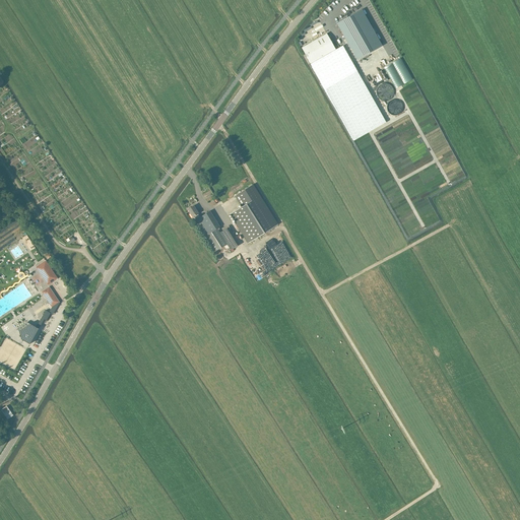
[(362,10),(336,24),(356,60),(382,46),(362,10)]
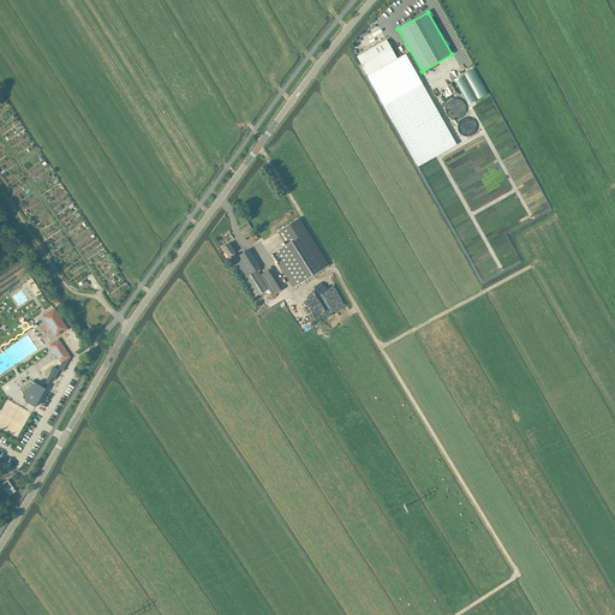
[(418,166),(457,145),(405,54),(396,59),(386,40),(357,57),(418,166)]
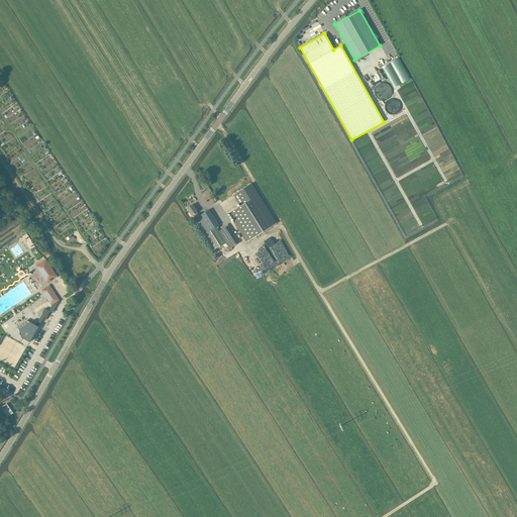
[(277,223),(251,183),(233,195),(240,206),(228,213),(246,242),(277,223)]
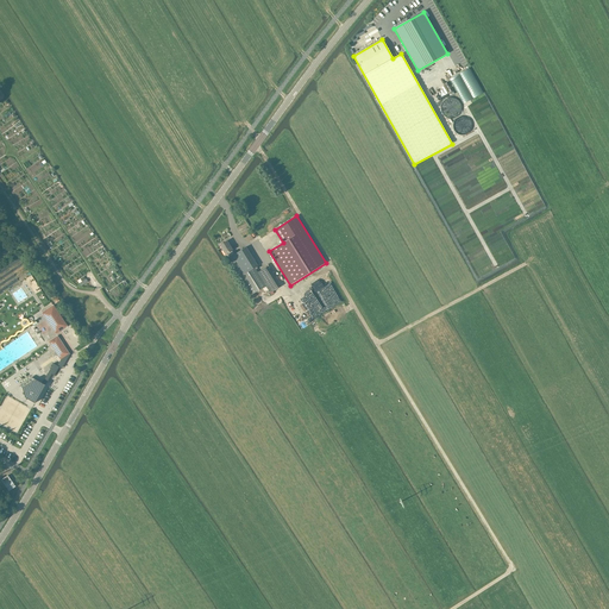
[(232,250),(227,240),(219,245),(225,255),(232,250)]
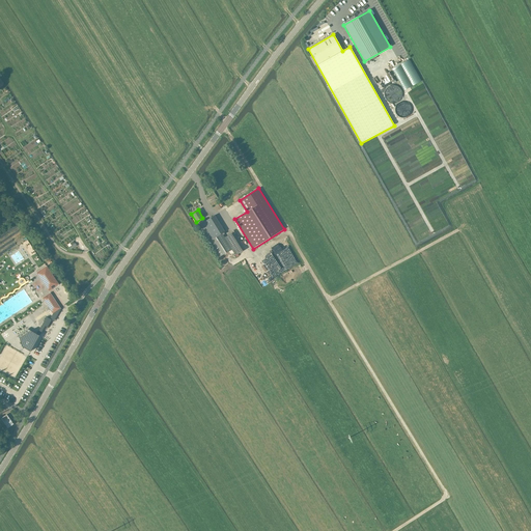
[(198,225),(219,257),(231,249),(235,255),(245,250),(233,232),(224,238),(222,233),(225,231),(215,216),(198,225)]
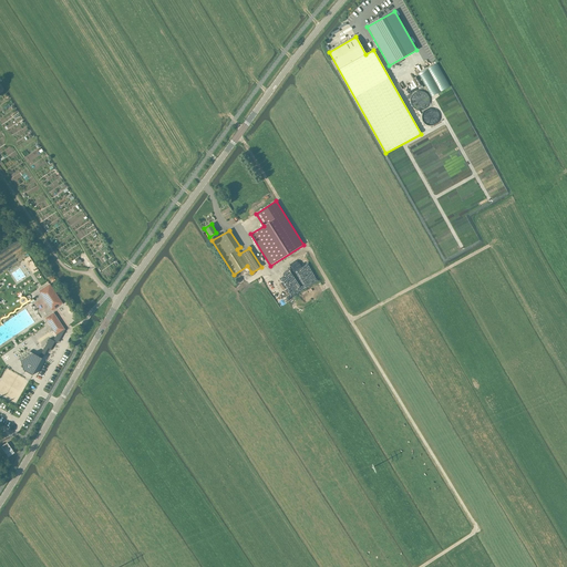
[(39,291),(52,311),(63,303),(50,284),(39,291)]
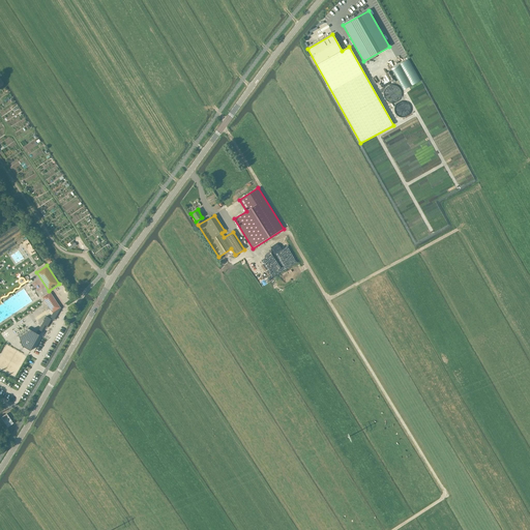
[(41,297),(52,313),(53,313),(60,307),(49,292),(41,297)]
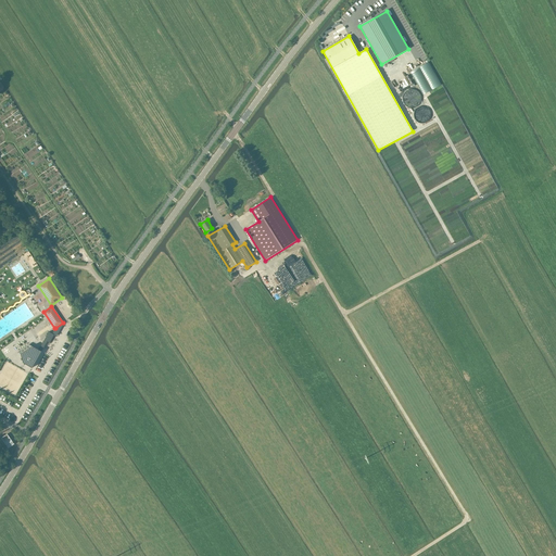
[(49,332),(45,340),(47,342),(49,343),(52,338),(54,336),(52,335),(49,332)]
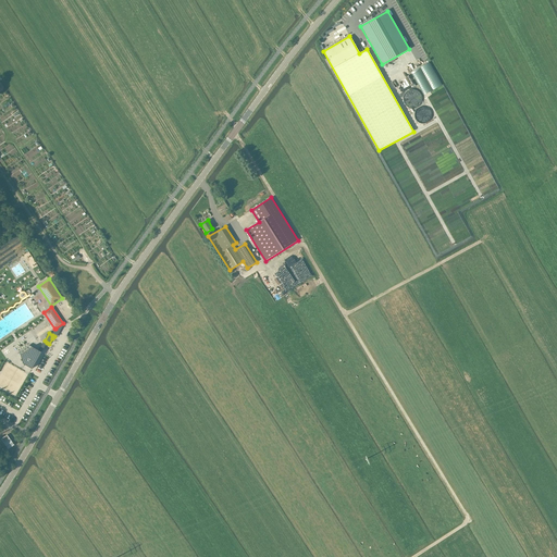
[(37,341),(33,335),(27,338),(32,344),(37,341)]
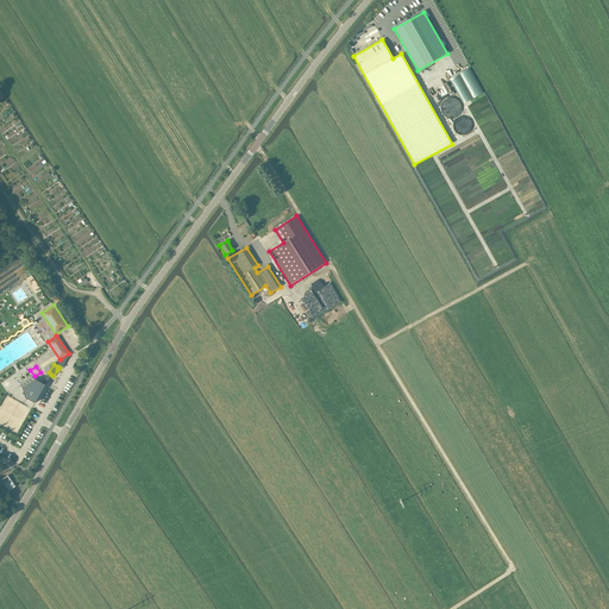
[(25,397),(35,403),(45,385),(35,380),(23,388),(25,397)]
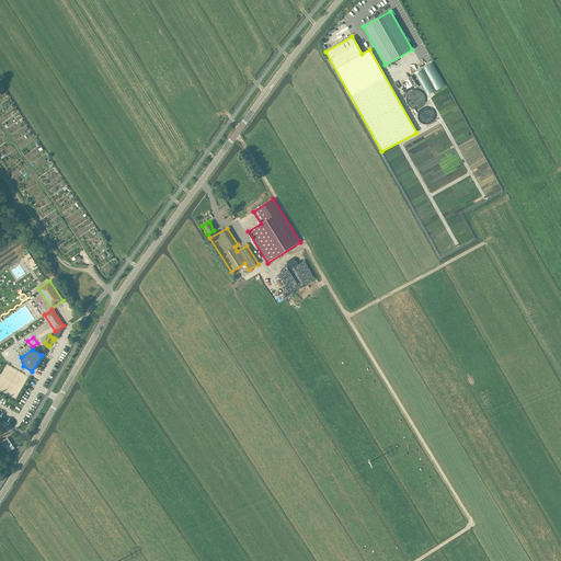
[(14,448),(7,437),(1,442),(9,453),(14,448)]
